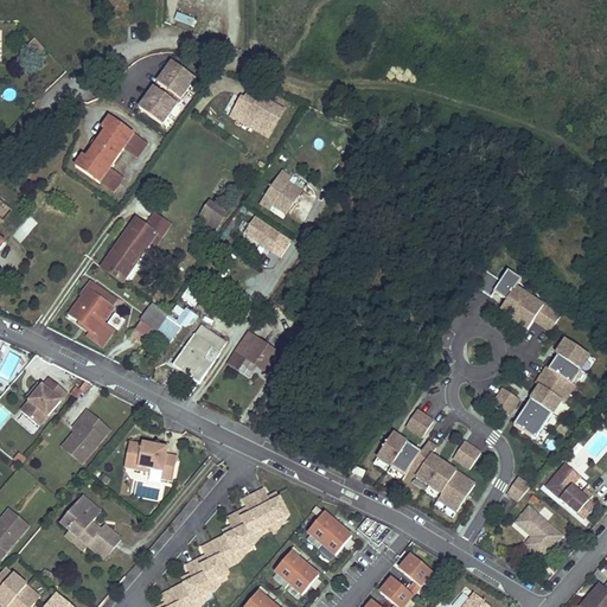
[(192,26),(196,19),(177,13),(174,20),(192,26)]
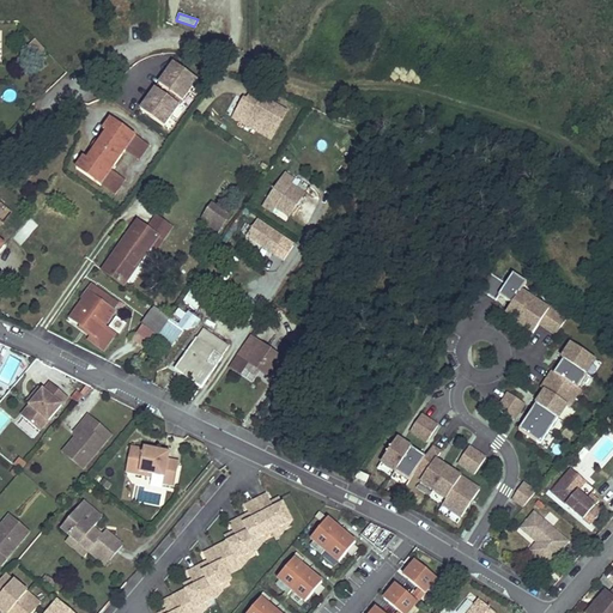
[(43,55),(49,49),(38,37),(32,44),(43,55)]
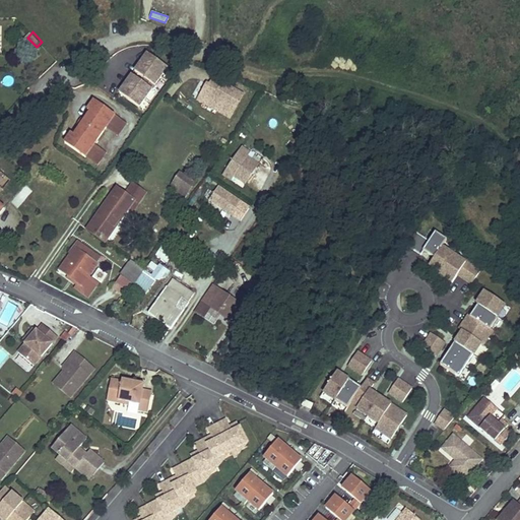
[(156,81),(135,66),(117,91),(139,106),(156,81)]
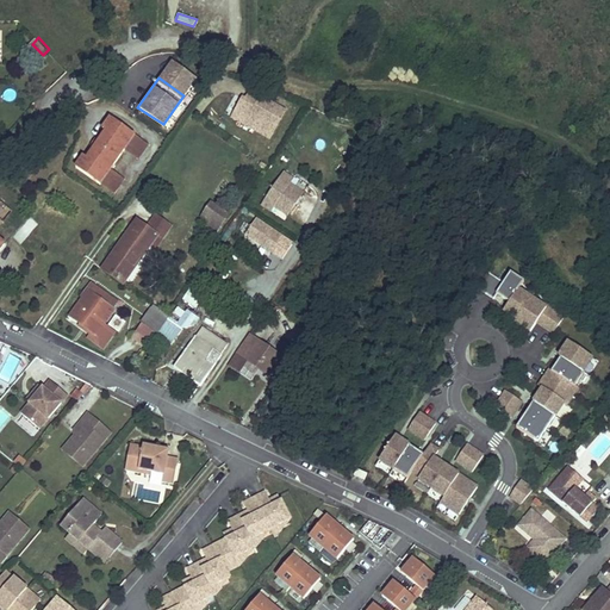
[(256,109),(260,100),(250,95),(246,104),(256,109)]
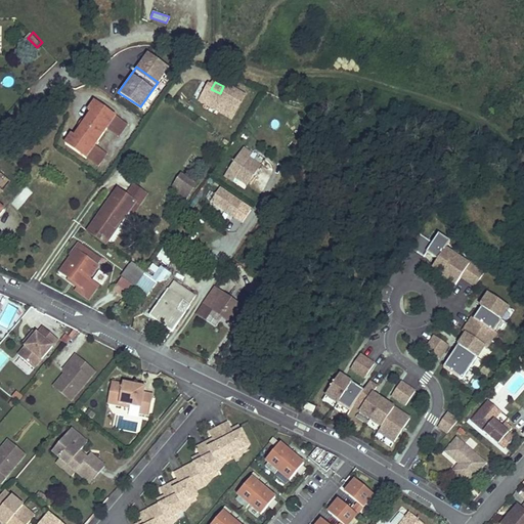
[(233,120),(245,96),(223,86),(220,93),(211,89),(208,88),(201,104),(233,120)]
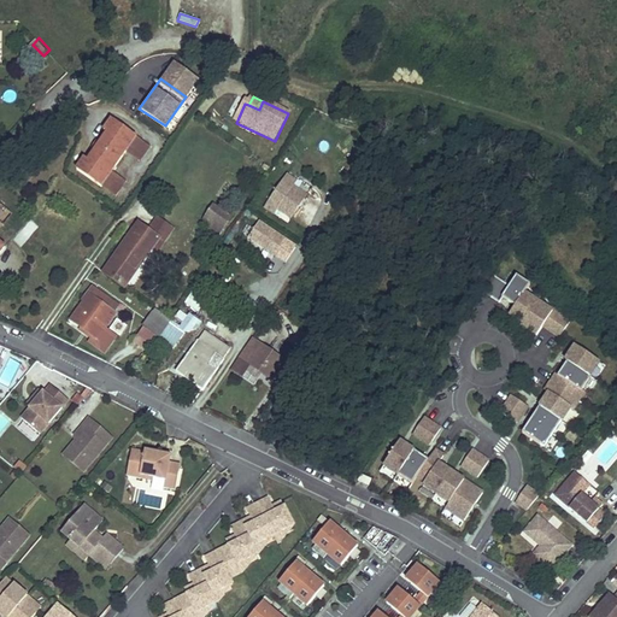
[(140,133),(116,115),(107,127),(111,130),(105,139),(98,148),(92,158),(87,154),(80,166),(104,183),(115,169),(130,147),(140,133)]
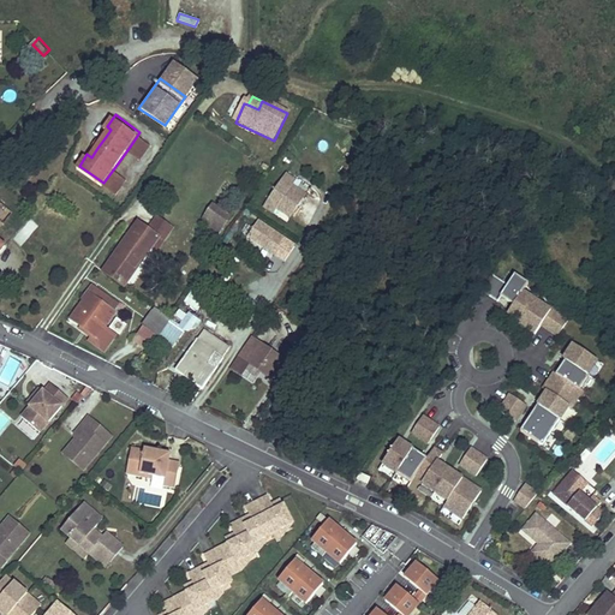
[(142,156),(153,142),(139,132),(130,147),(142,156)]
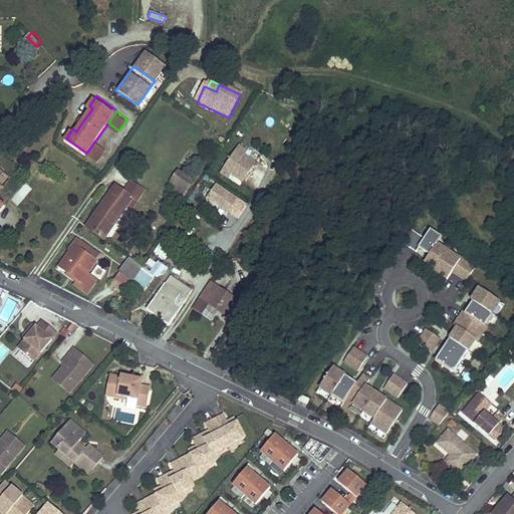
[(81,123),(87,115),(84,113),(78,121),(81,123)]
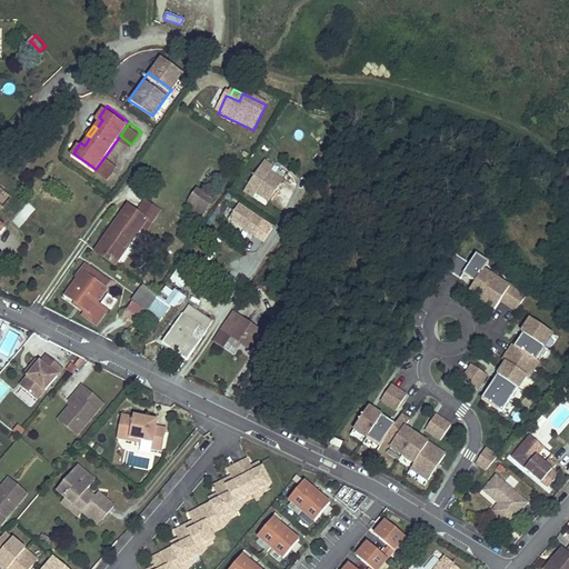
[(118,165),(106,156),(96,169),(108,178),(118,165)]
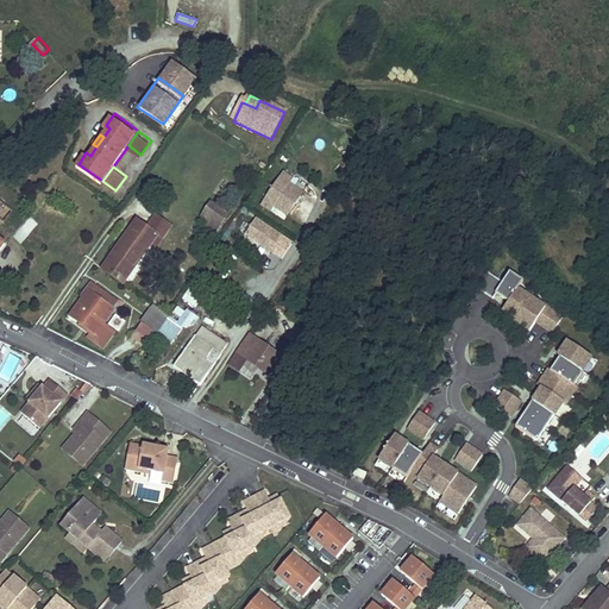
[(295,176),(286,170),(264,202),(274,208),(277,203),(290,213),(305,190),(292,181),(295,176)]
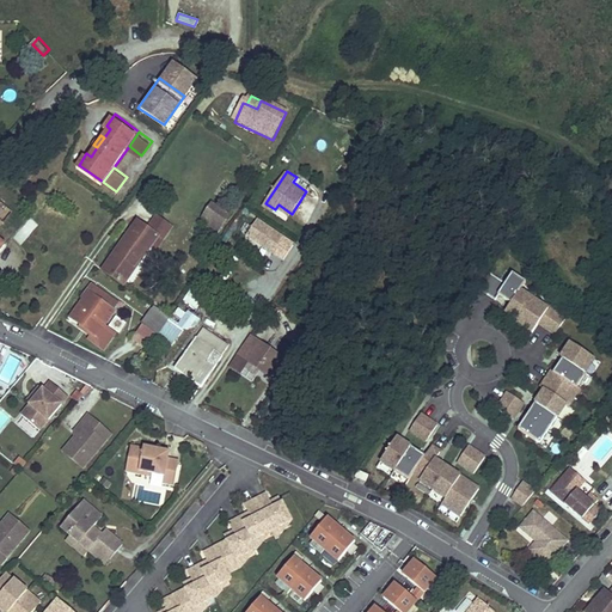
[(216,232),(231,216),(214,202),(200,218),(216,232)]
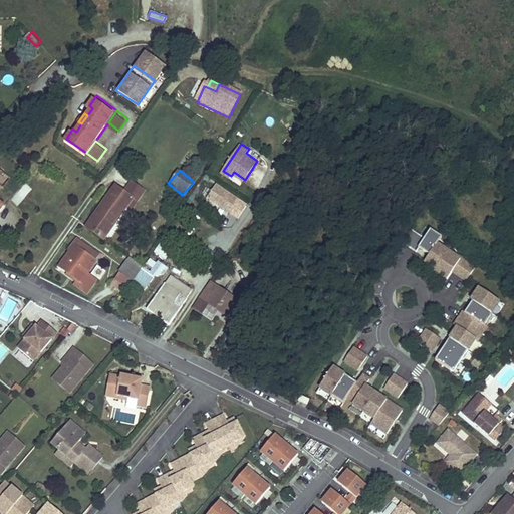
[(126,180),(118,191),(133,200),(140,189),(126,180)]
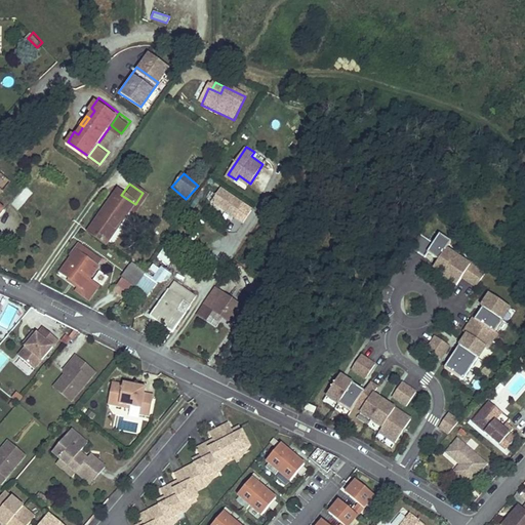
[(220,190),(211,203),(234,217),(242,205),(220,190)]
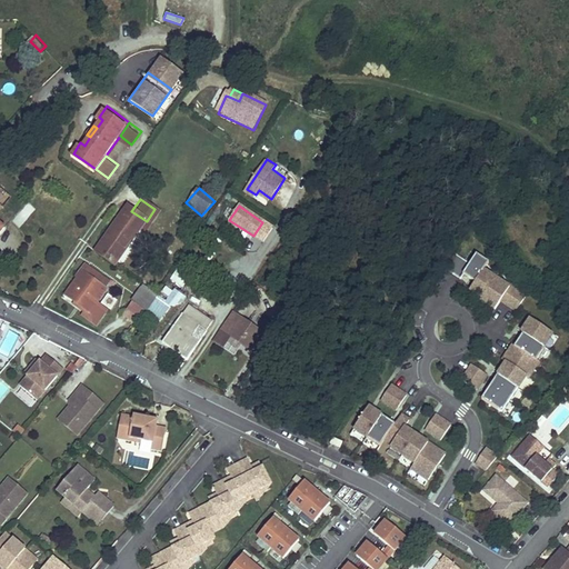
[(131,211),(127,208),(96,252),(116,266),(140,230),(147,221),(131,211)]
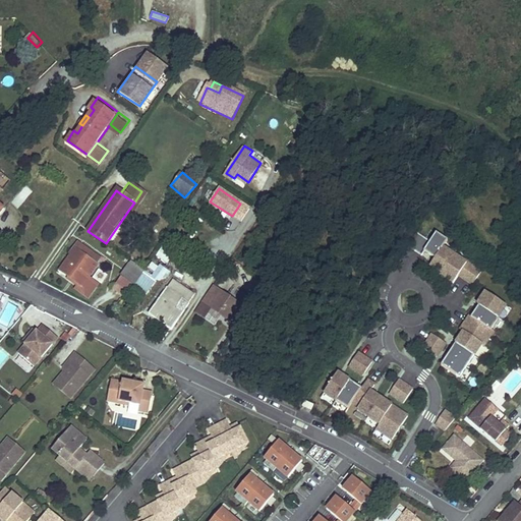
[(138,206),(134,203),(128,211),(132,214),(138,206)]
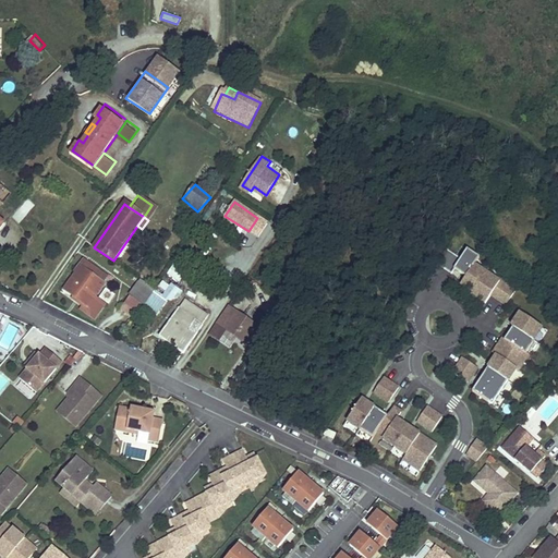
[(453,271),(460,258),(451,254),(445,267),(453,271)]
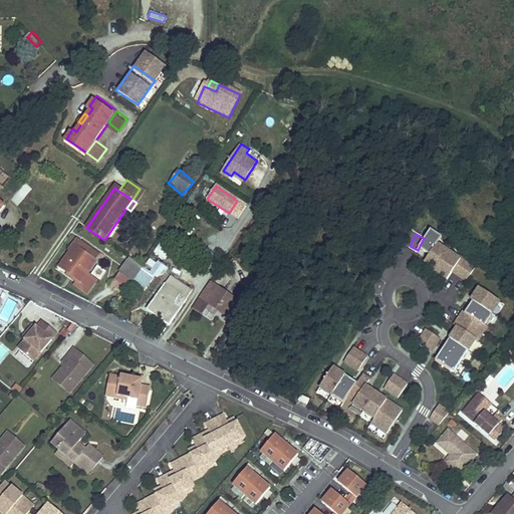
[(476,268),(425,236),(414,254),(451,277),(453,273),(467,282),(476,268)]
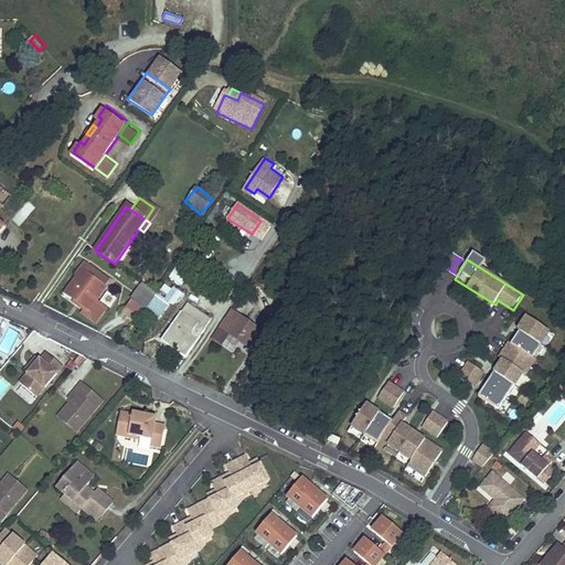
[(104,287),(109,280),(84,262),(74,275),(77,277),(66,294),(87,309),(83,313),(96,323),(107,309),(96,301),(105,288),(104,287)]
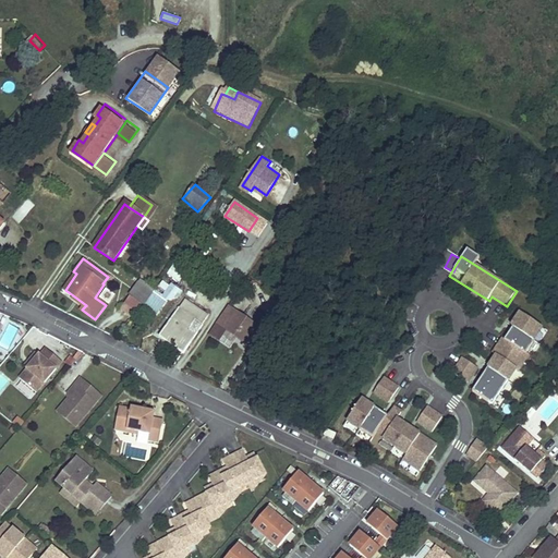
[(154,290),(140,280),(130,296),(144,306),(154,290)]
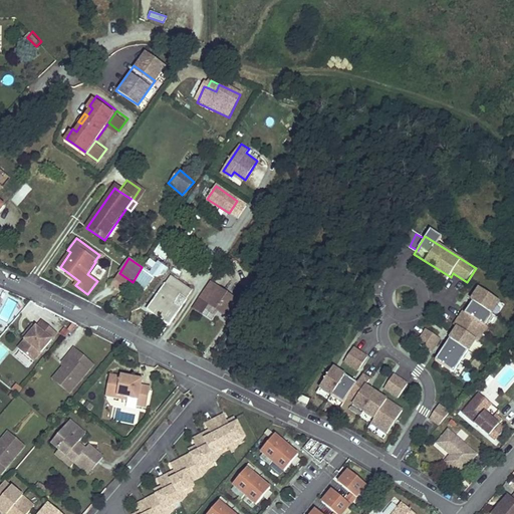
[(151,274),(142,267),(133,282),(146,290),(155,276),(164,273),(168,268),(160,262),(151,274)]
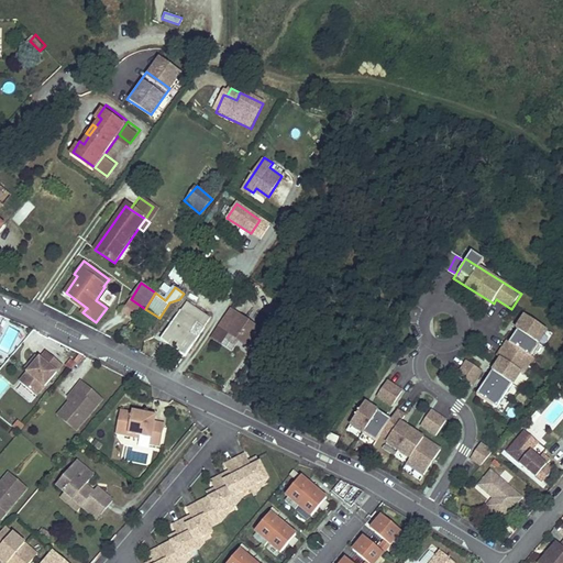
[(110,307),(117,297),(107,290),(100,300),(110,307)]
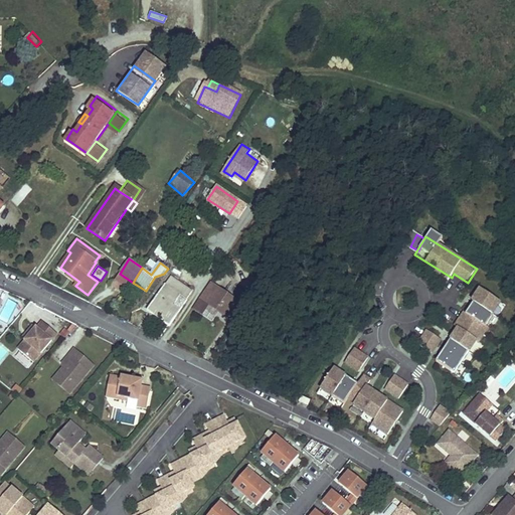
[(238,302),(211,284),(201,299),(227,318),(238,302)]
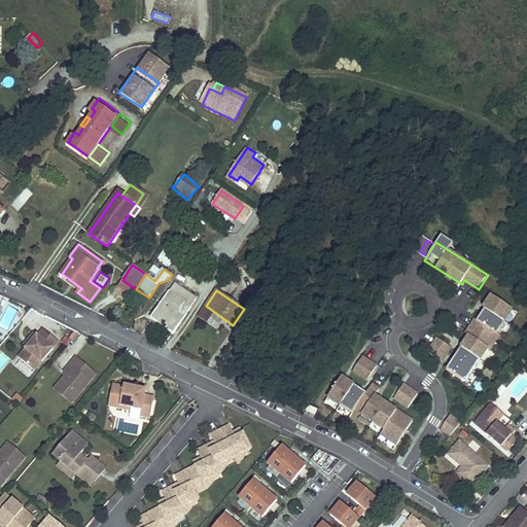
[(191,306),(169,291),(150,318),(173,335),(191,306)]
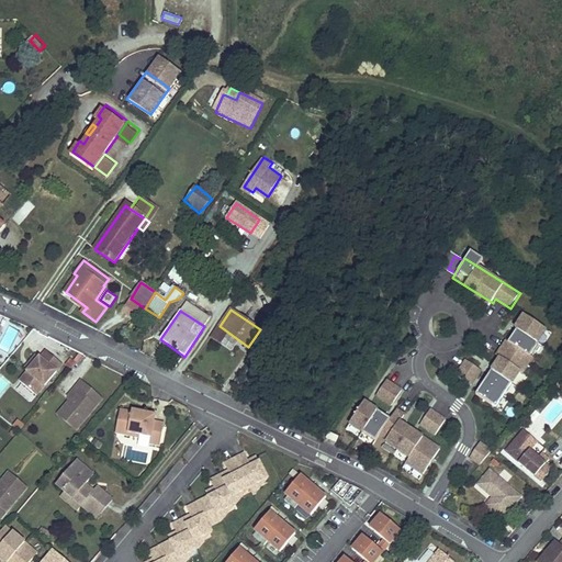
[(526,315),(475,394),(498,408),(549,330),(526,315)]
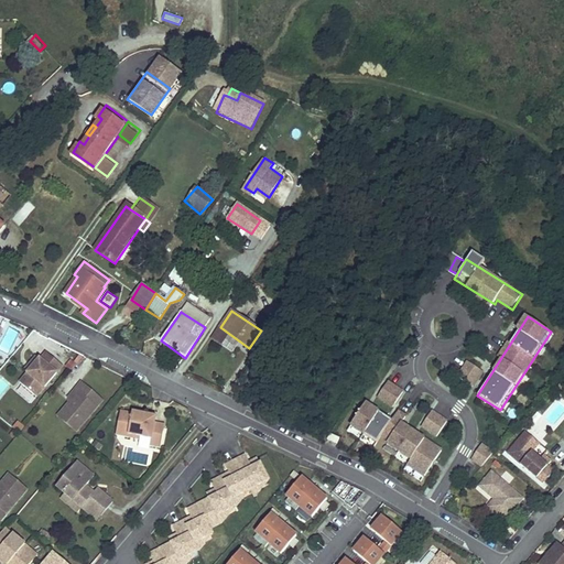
[(64,365),(47,351),(42,358),(38,355),(30,364),(33,367),(30,371),(20,381),(38,396),(64,365)]
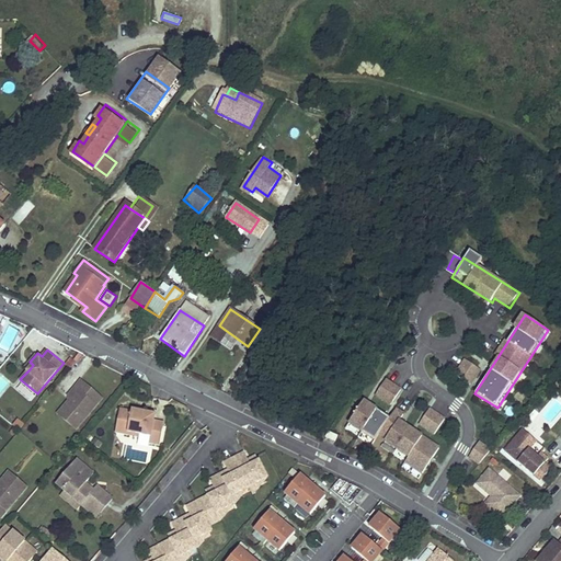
[(476,387),(483,368),(462,359),(455,379),(476,387)]
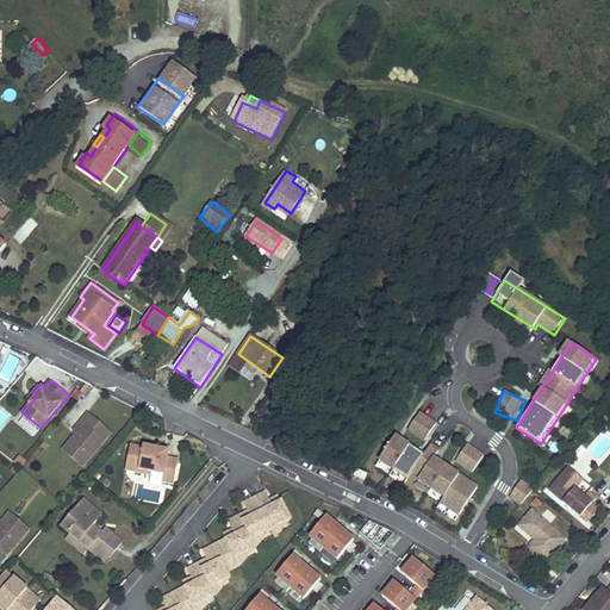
[(428,441),(436,421),(416,412),(408,433),(428,441)]
